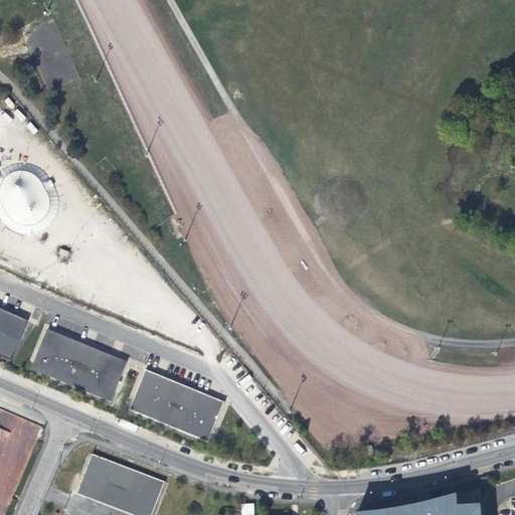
[(0,228),(5,228),(44,243),(58,207),(64,206),(58,203),(50,171),(34,165),(32,158),(27,162),(10,162),(6,160),(0,164),(0,228)]
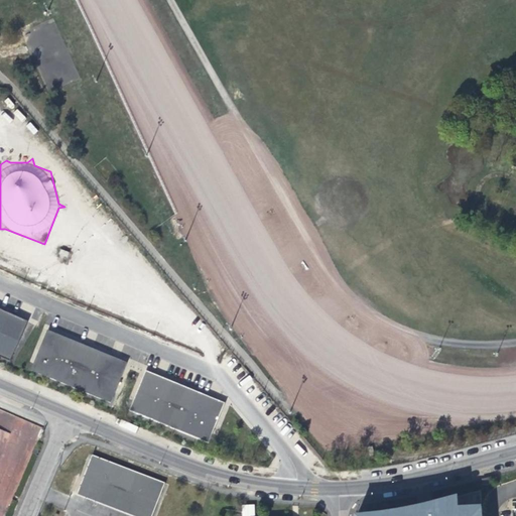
[(0,357),(10,362),(28,323),(10,314),(0,309),(0,357)]
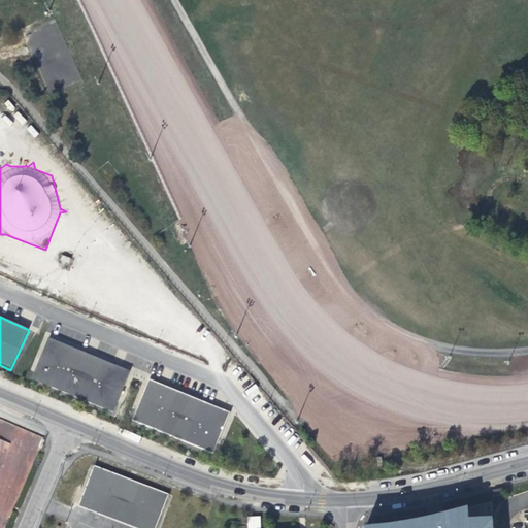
[(113,413),(130,371),(120,367),(98,359),(68,347),(50,339),(33,380),(113,413)]
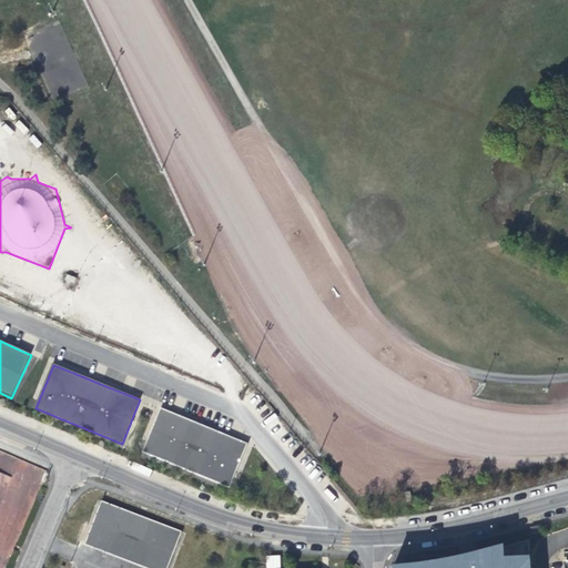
[(230,488),(247,444),(233,438),(206,427),(175,414),(161,408),(143,453),(230,488)]
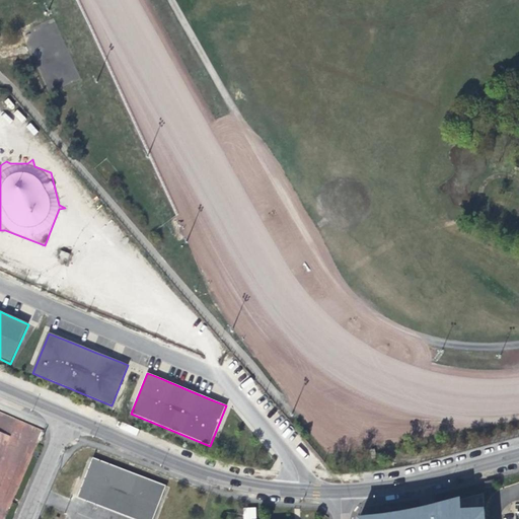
[(0,518),(4,518),(34,426),(0,415),(0,518)]
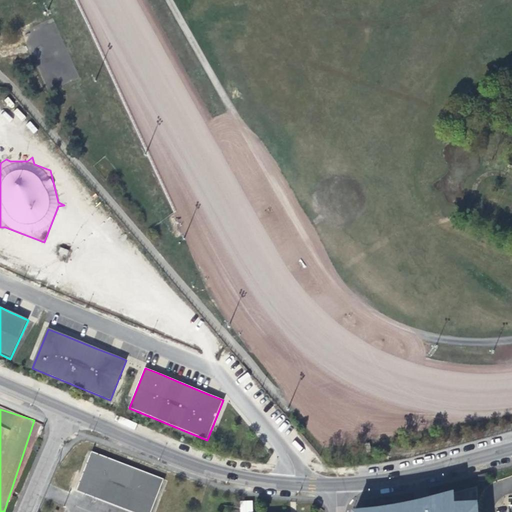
[(122,511),(151,511),(162,482),(92,457),(76,494),(122,511)]
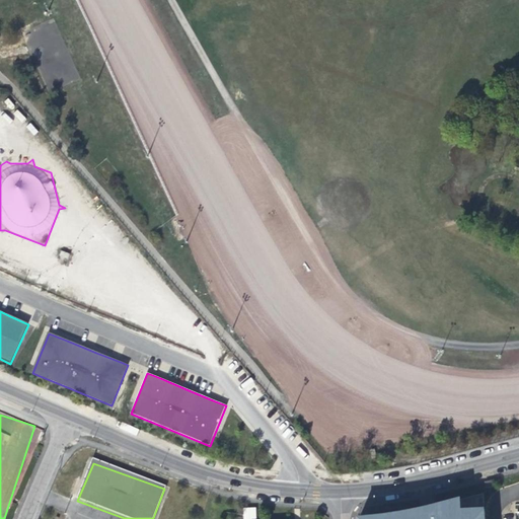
[(487,518),(487,511),(462,512),(462,506),(427,516),(424,517),(411,518),(487,518)]
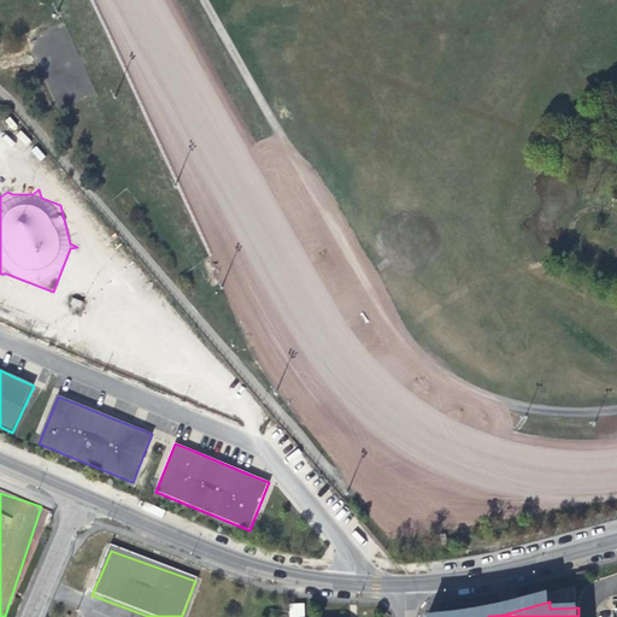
[(304,616),(304,603),(289,603),(289,616),(304,616)]
